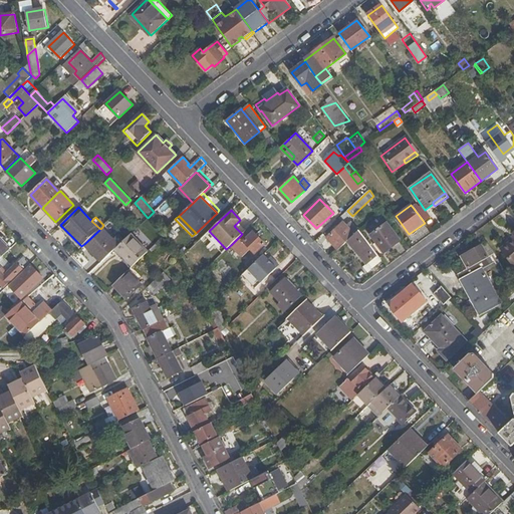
[(358,231),(358,230),(350,222),(346,226),(343,223),(327,238),(338,250),(347,241),(358,231)]
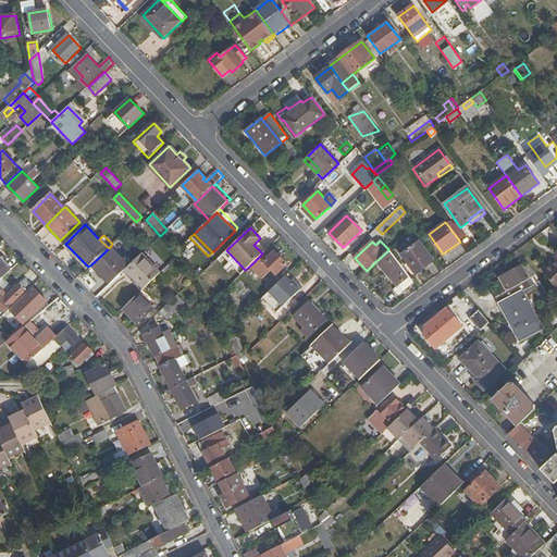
[(434,261),(419,242),(401,255),(416,274),(434,261)]
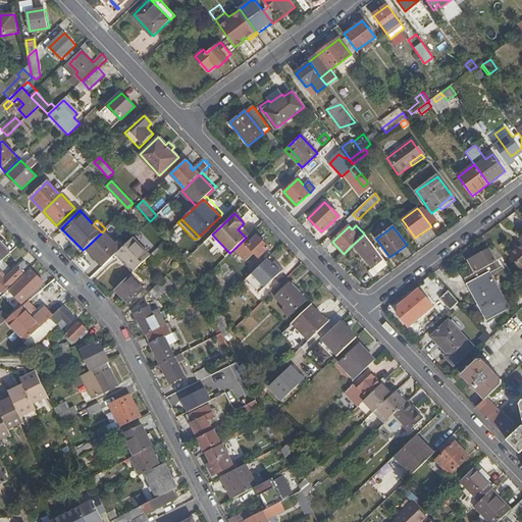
[(86,248),(103,266),(115,254),(118,252),(126,244),(120,238),(115,243),(104,230),(102,232),(86,248)]
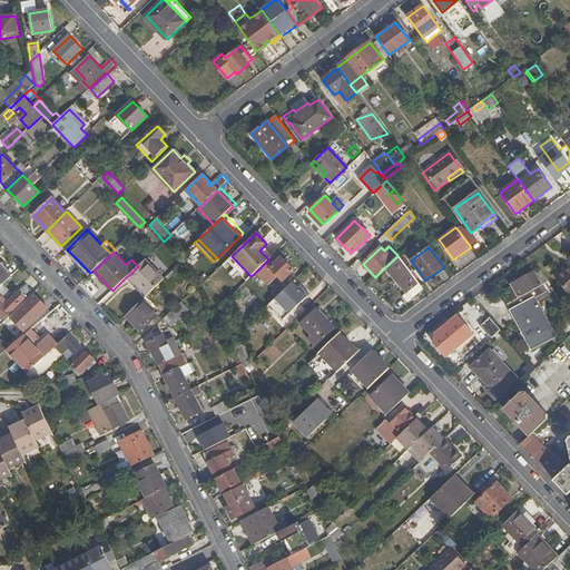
[(294,271),(276,252),(268,259),(256,272),(268,284),(278,275),(284,281),(294,271)]
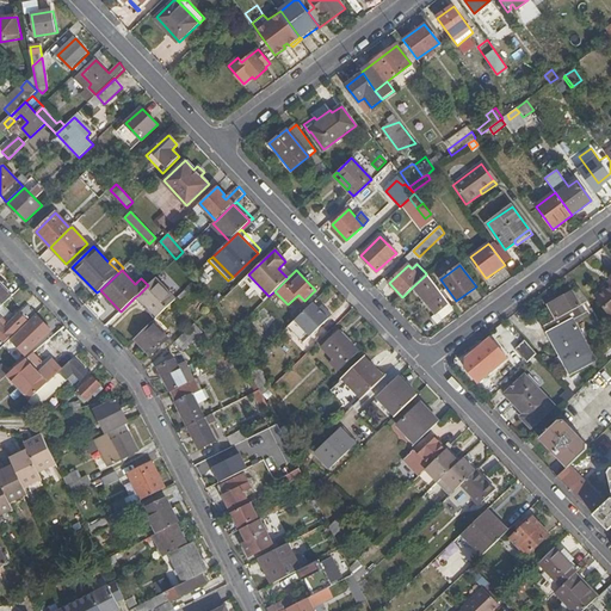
[(248,275),(242,281),(263,302),(269,296),(248,275)]
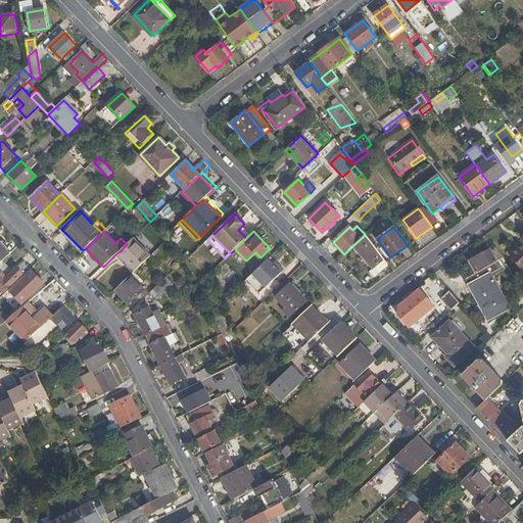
[(387,265),(365,235),(353,245),(377,273),(387,265)]
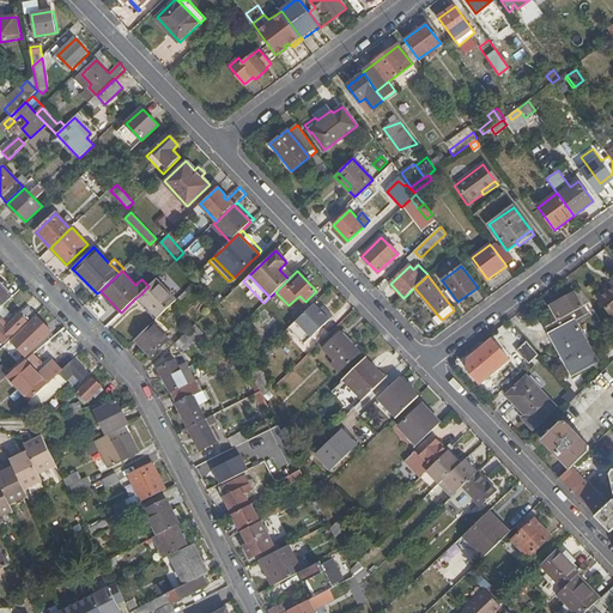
[(149,286),(139,296),(158,317),(176,299),(156,279),(149,286)]
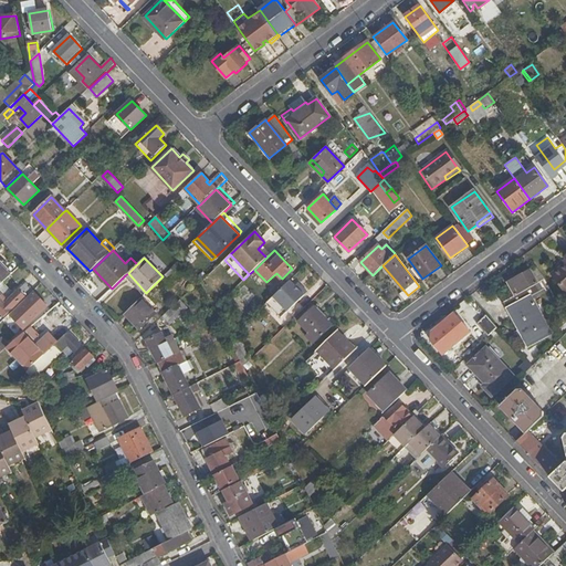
[(565,259),(565,260),(565,264),(562,269),(553,275),(565,293),(565,259)]
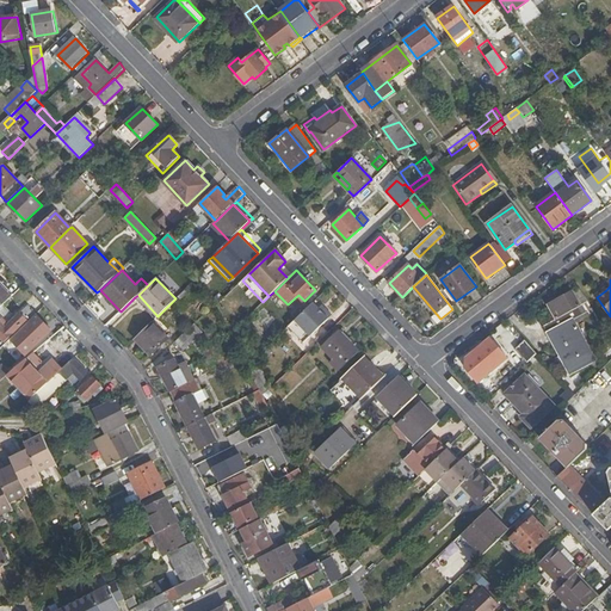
[(0,281),(0,285),(12,298),(14,295),(0,281)]
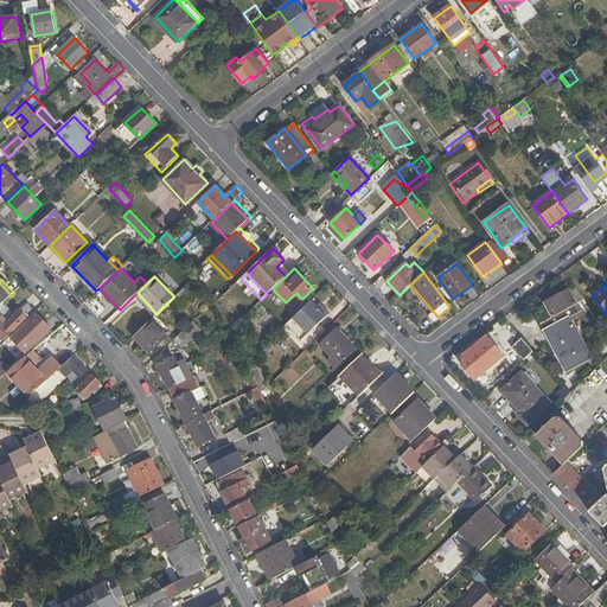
[(0,306),(12,296),(0,283),(0,306)]
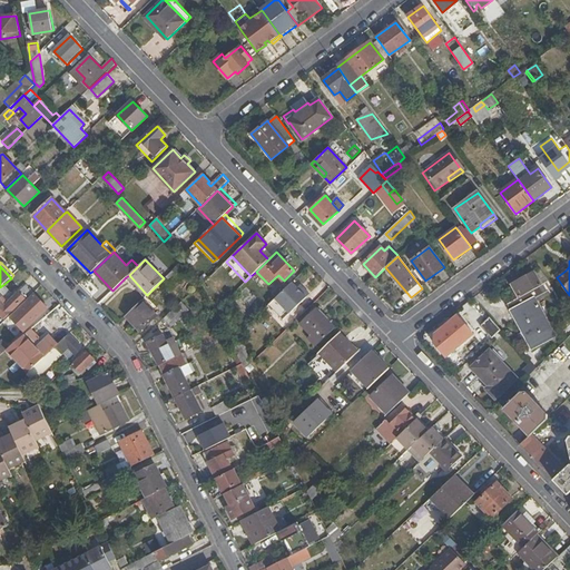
[(520,297),(543,285),(536,273),(513,285),(520,297)]
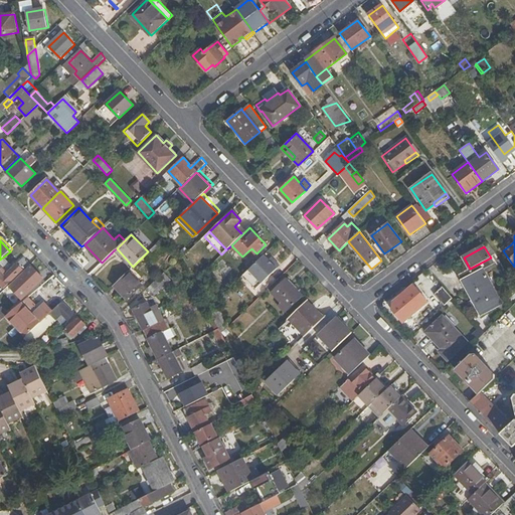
[(117,248),(114,250),(131,269),(133,267),(117,248)]
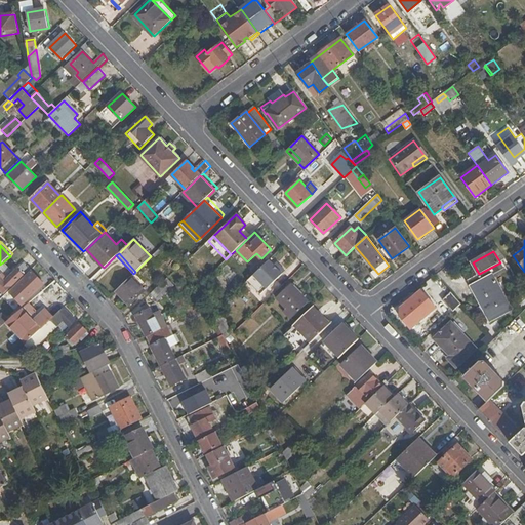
[(277,268),(270,259),(248,280),(261,293),(280,276),(275,270),(277,268)]
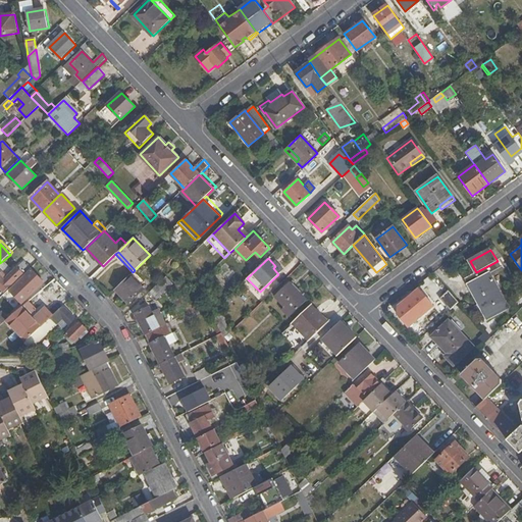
[(192,259),(187,264),(193,274),(200,267),(192,259)]
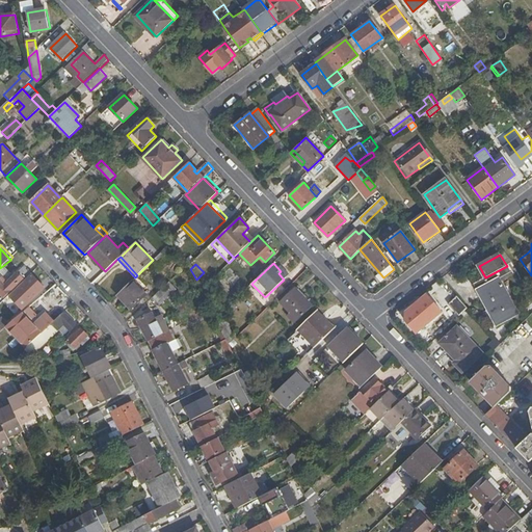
[(509,272),(507,266),(485,277),(475,284),(473,285),(488,311),(491,309),(500,324),(519,314),(499,278),(509,272)]
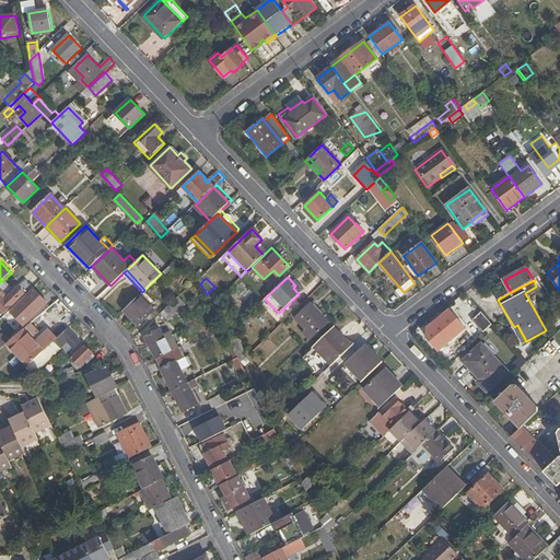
[(25,294),(26,295),(33,289),(26,281),(10,298),(0,288),(0,308),(4,314),(25,294)]
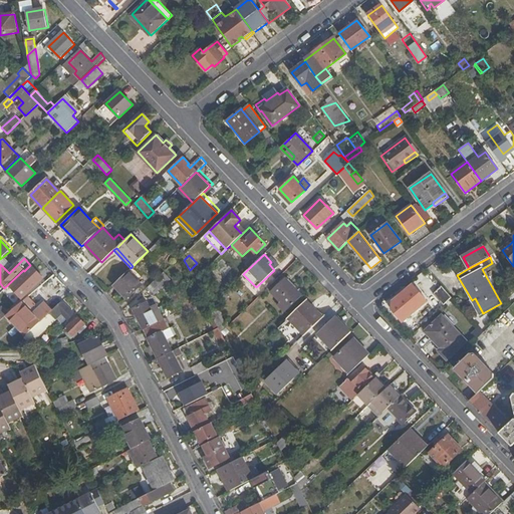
[(36,276),(39,274),(31,266),(17,280),(28,292),(41,280),(36,276)]
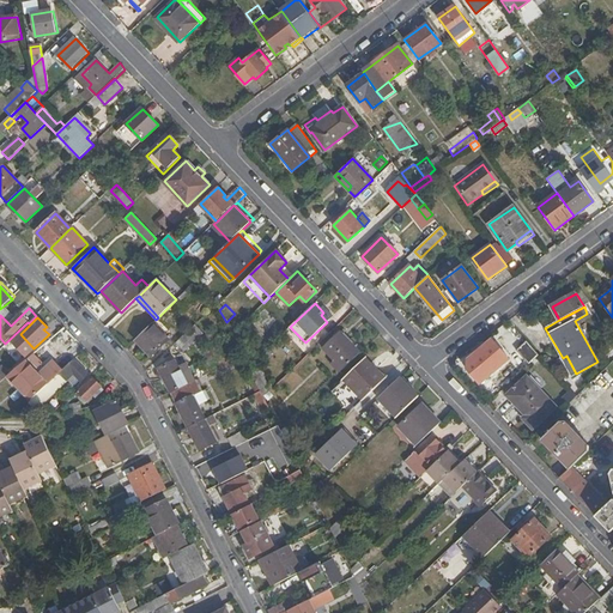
[(152,323),(134,340),(151,357),(168,339),(152,323)]
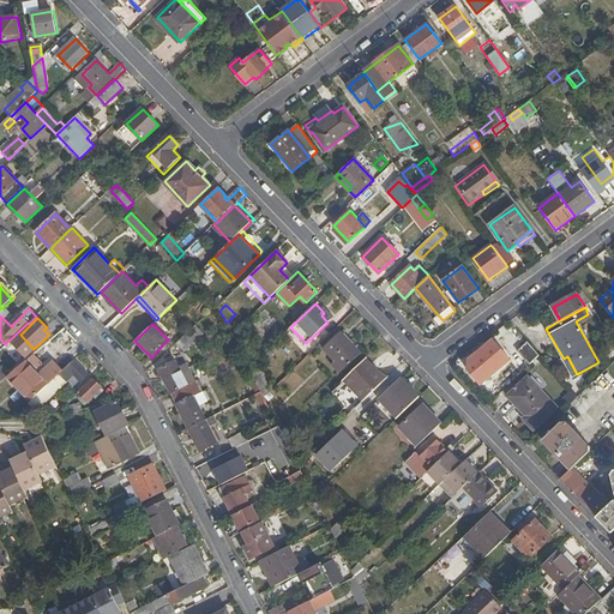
[(197,325),(176,344),(185,351),(205,333),(197,325)]
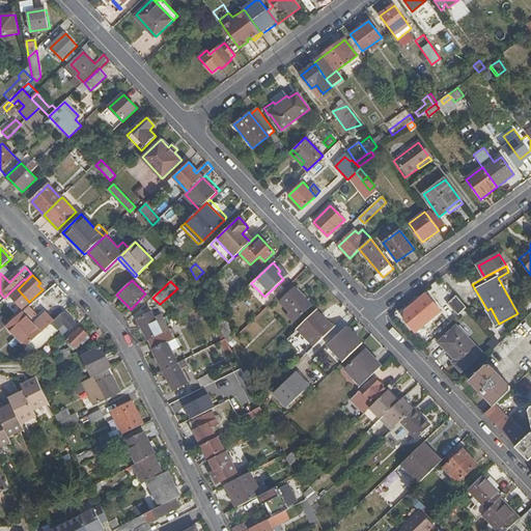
[(295,323),(312,306),(296,288),(281,302),(290,312),(287,315),(295,323)]
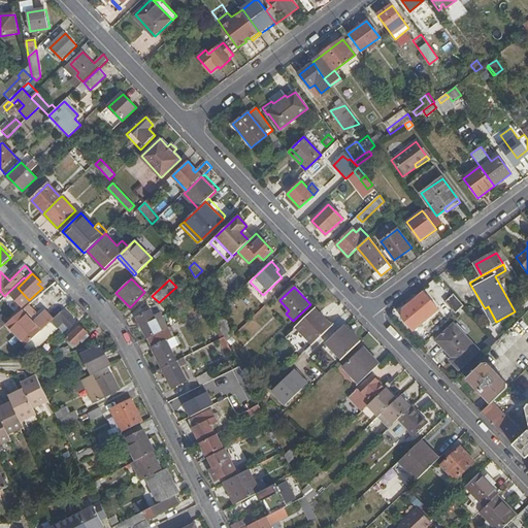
[(207,303),(213,300),(211,295),(209,295),(207,292),(202,294),(207,303)]
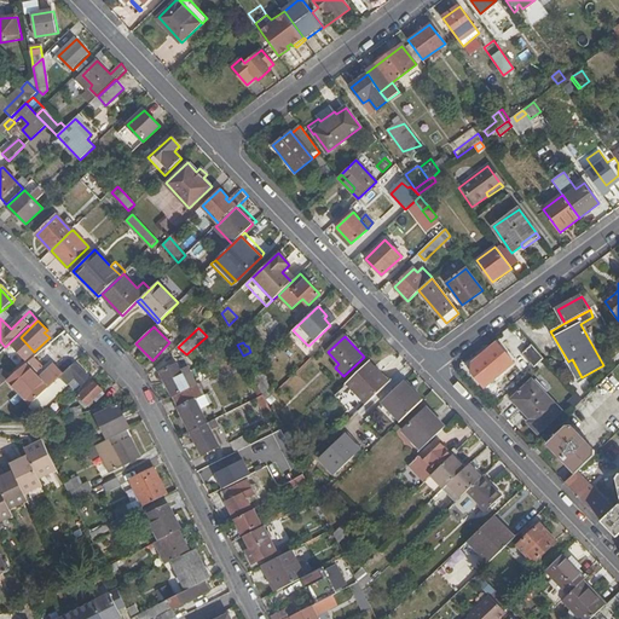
[(537,366),(544,359),(531,345),(524,352),(537,366)]
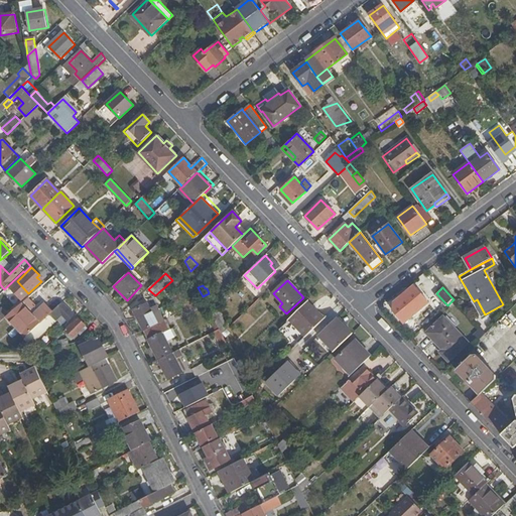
[(419,311),(404,293),(393,302),(393,310),(403,324),(411,316),(414,320),(418,316),(419,314),(419,311)]
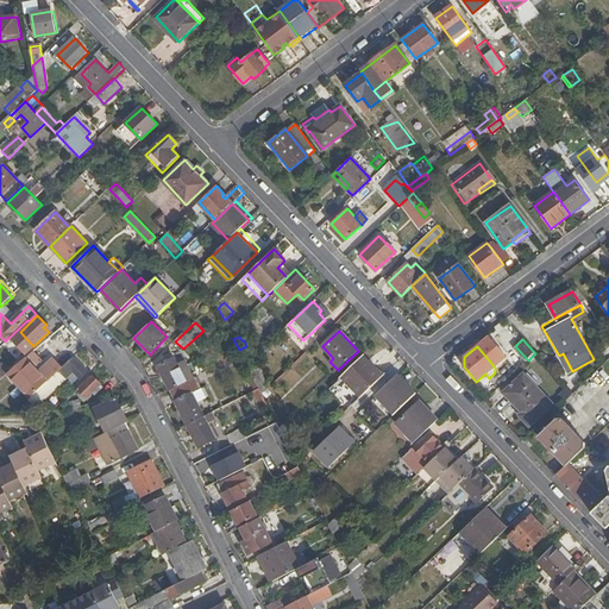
[(362,397),(382,377),(374,368),(375,366),(364,356),(343,376),(362,397)]
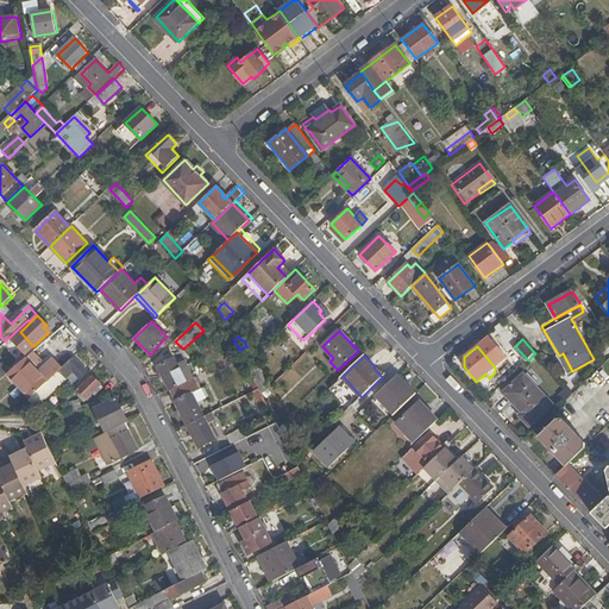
[(25,359),(41,375),(42,372),(27,357),(25,359)]
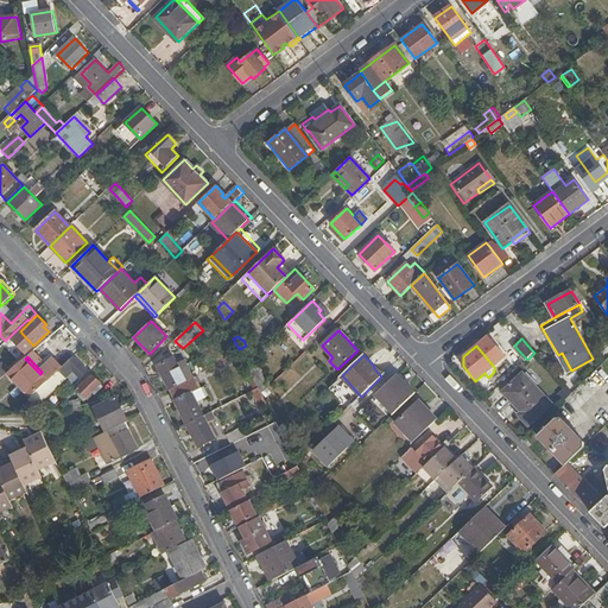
[(251,373),(258,369),(253,356),(246,363),(251,373)]
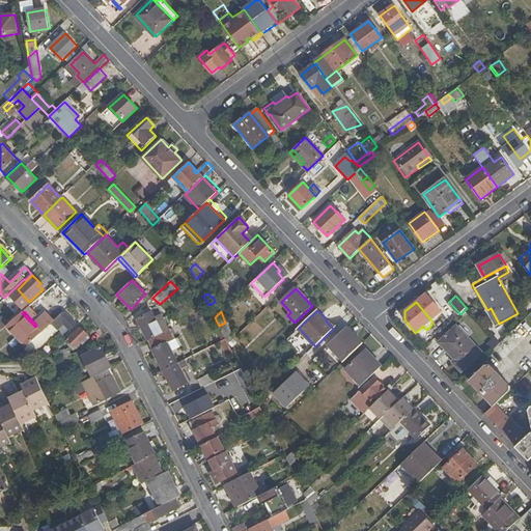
[(31,356),(61,327),(63,325),(66,327),(71,331),(77,325),(65,312),(37,338),(25,350),(31,356)]
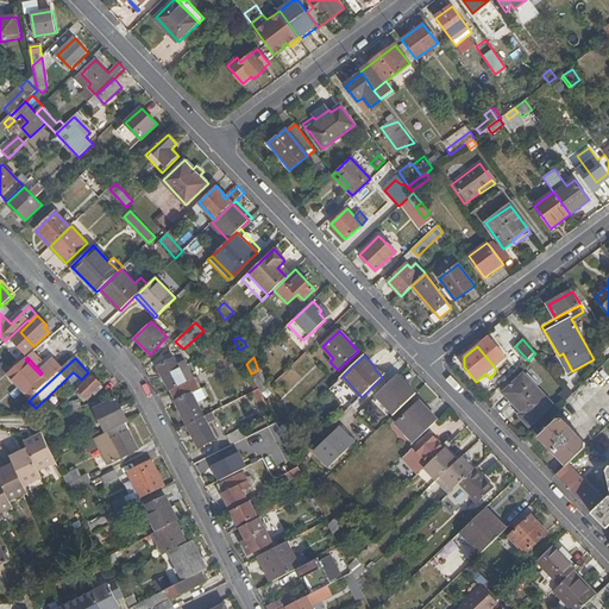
[(157,366),(169,390),(194,377),(188,368),(181,371),(175,358),(157,366)]
